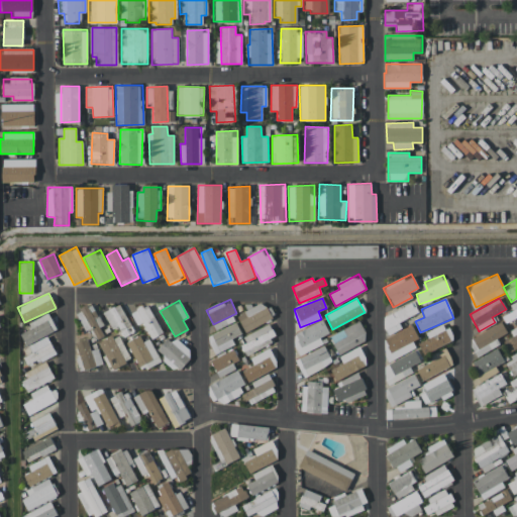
[(245,333),(272,317),(263,301),(235,317),(245,333)]
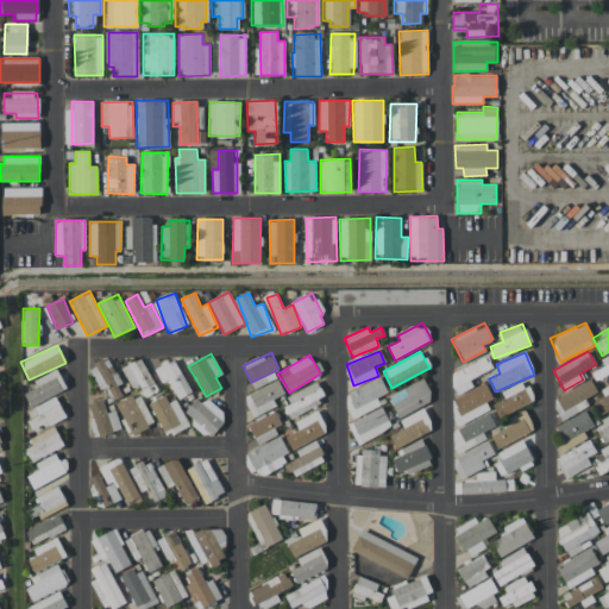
[(591,372),(597,385),(608,380),(608,356),(601,360),(603,366),(591,372)]
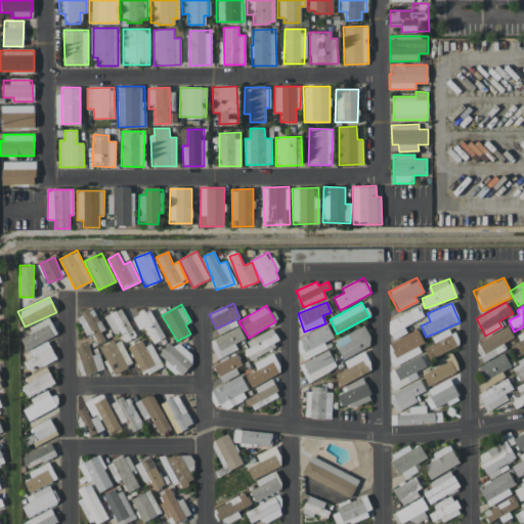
[(76,316),(86,338),(93,335),(97,344),(104,340),(100,332),(103,330),(93,308),(76,316)]
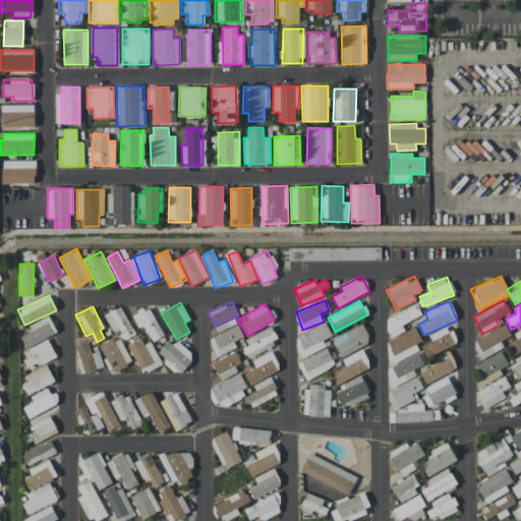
[(104,314),(121,343),(136,335),(119,306),(104,314)]
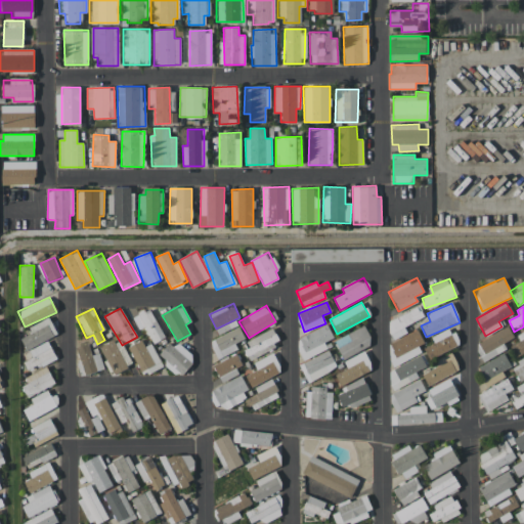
[(143,326),(153,344),(165,338),(149,308),(132,317),(138,330),(143,326)]
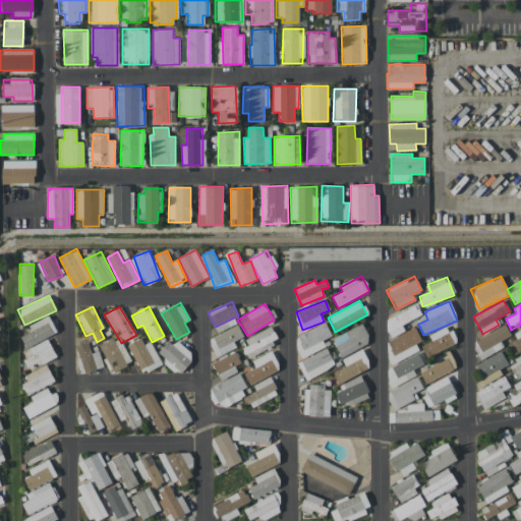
[(392,337),(404,331),(402,326),(411,321),(408,314),(402,319),(399,313),(384,322),(392,337)]
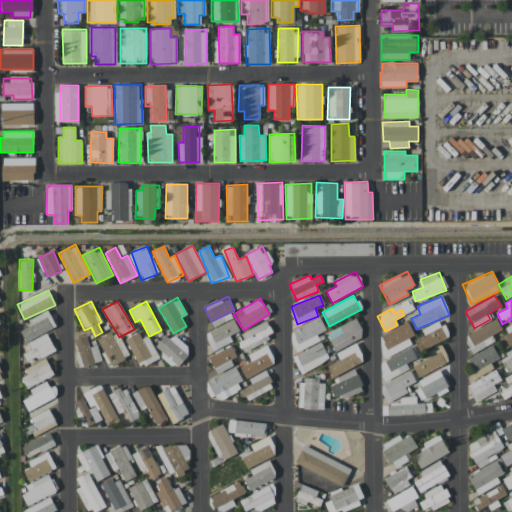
[(20,331),(26,342),(56,326),(47,310),(28,320),(31,325),(20,331)]
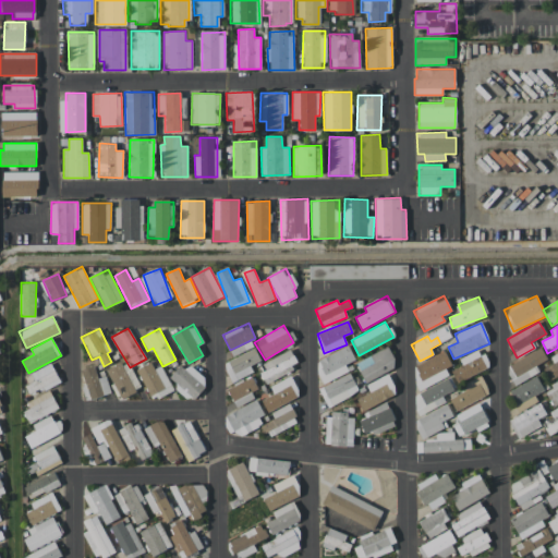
[(230,351),(232,355),(253,347),(251,341),(230,351)]
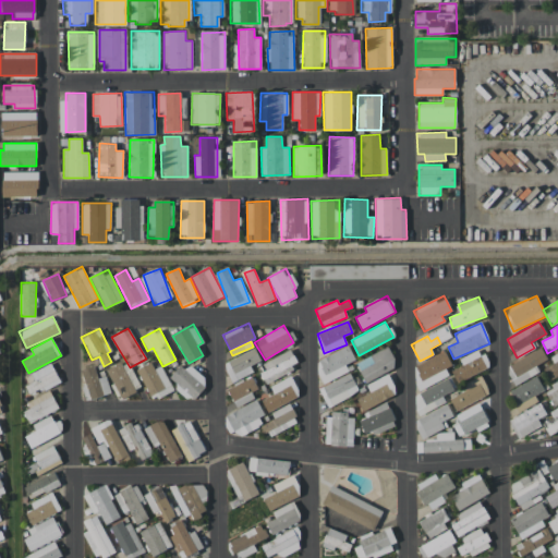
[(348,372),(344,365),(355,360),(348,346),(314,362),(325,383),(348,372)]
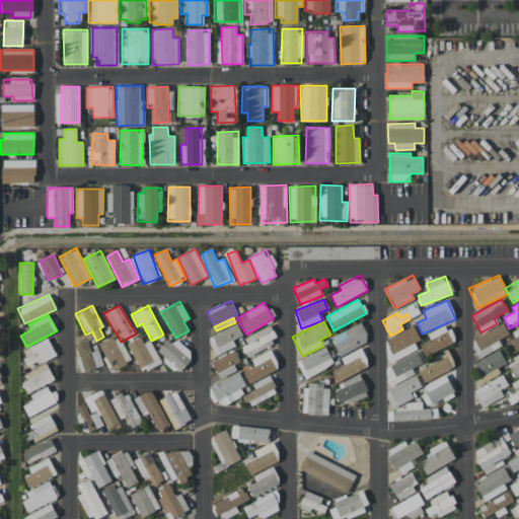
[(207,339),(215,356),(235,346),(232,340),(242,336),(236,323),(207,339)]
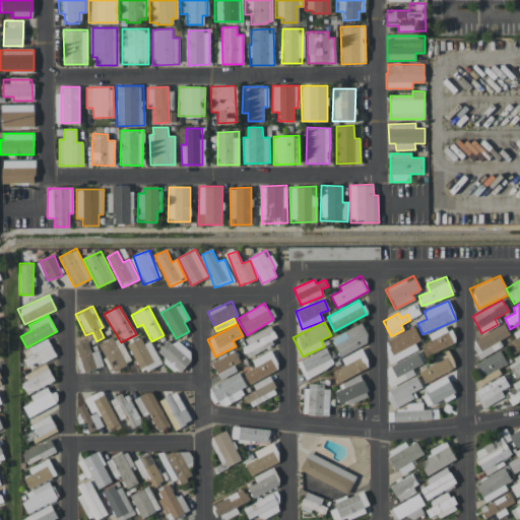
[(339,355),(370,343),(362,324),(331,337),(339,355)]
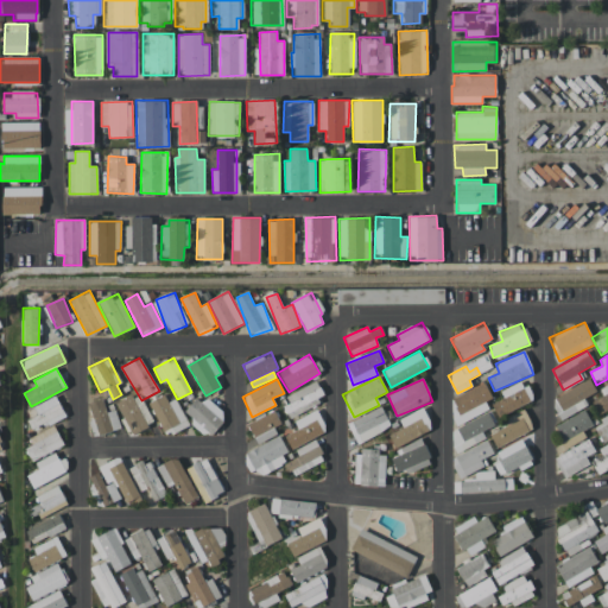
[(492,404),(498,416),(532,400),(523,380),(500,391),(504,398),(492,404)]
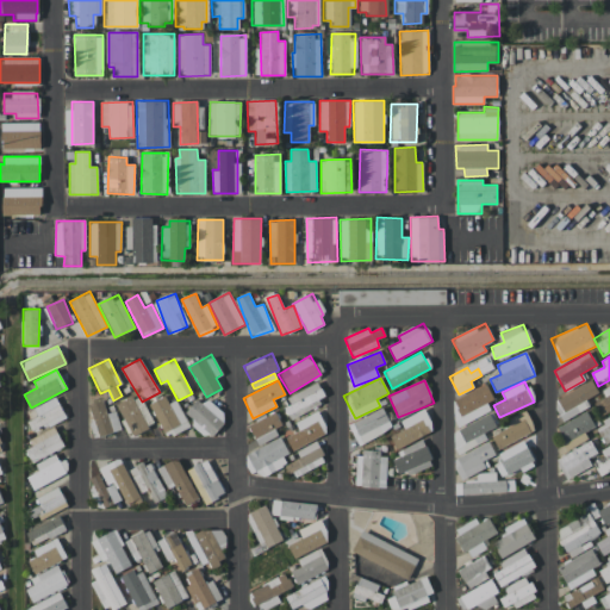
[(590,408),(585,399),(598,393),(592,381),(553,398),(562,419),(590,408)]
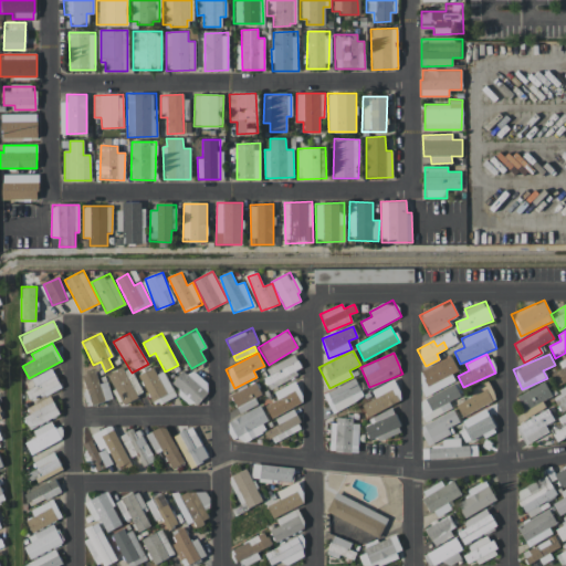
[(303,373),(295,355),(261,369),(269,387),(303,373)]
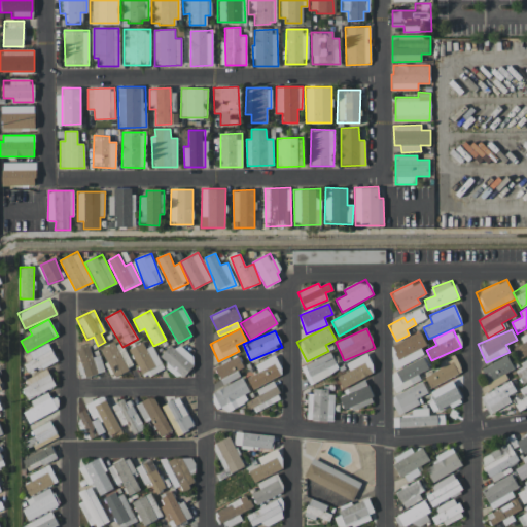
[(420,348),(426,345),(420,331),(390,346),(400,365),(423,355),(420,348)]
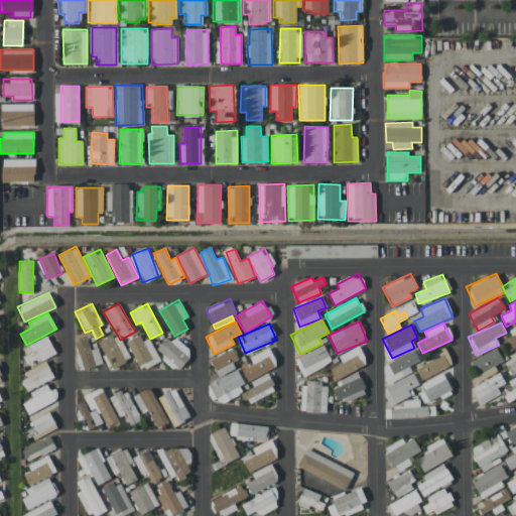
[(515,326),(508,330),(511,336),(502,341),(508,352),(515,347),(515,326)]
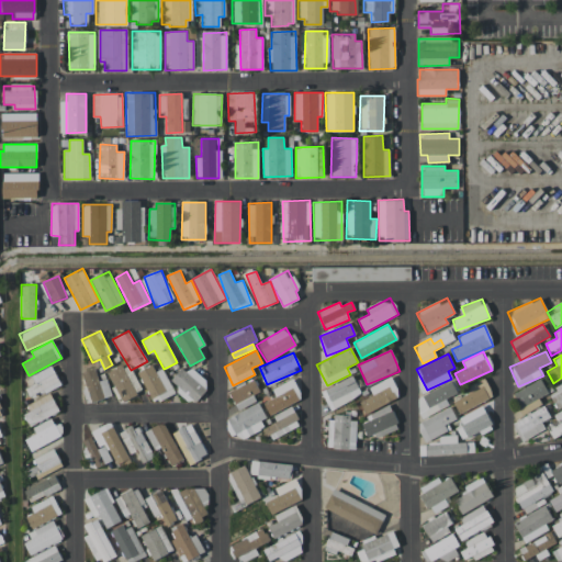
[(130,363),(109,372),(121,401),(141,392),(130,363)]
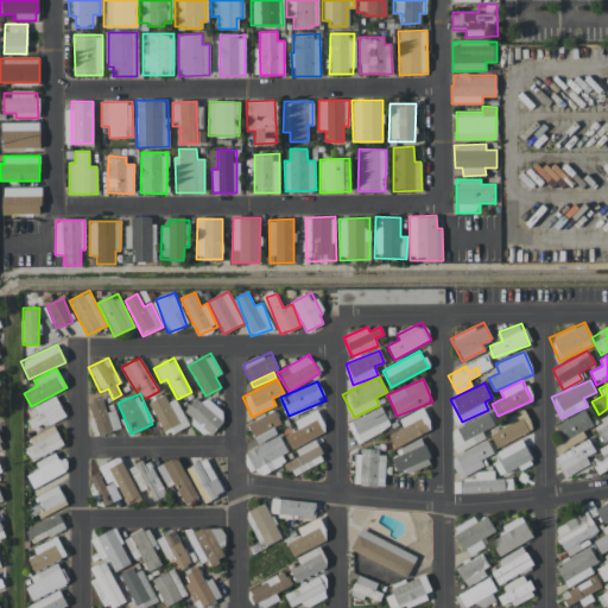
[(168,401),(164,394),(149,401),(165,437),(188,425),(176,398),(168,401)]
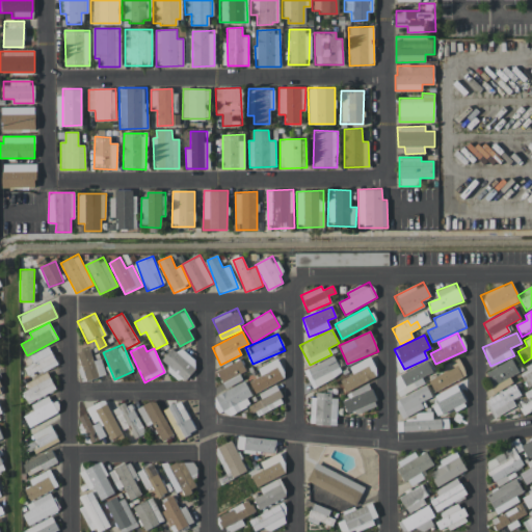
[(175,345),(160,361),(183,382),(197,366),(175,345)]
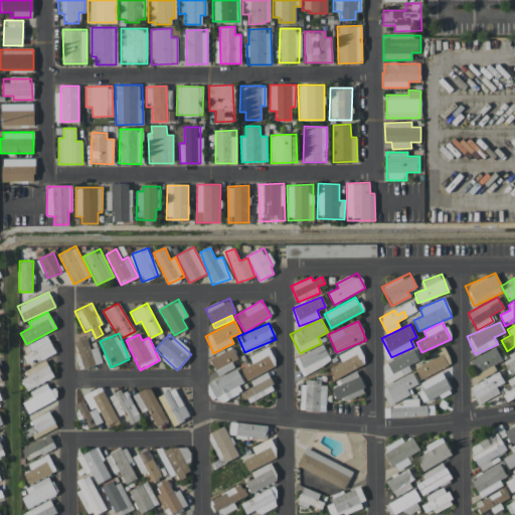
[(28,344),(31,351),(23,355),(28,366),(55,353),(47,335),(28,344)]
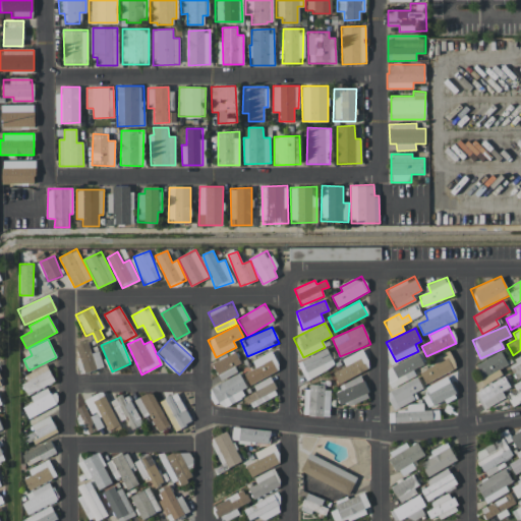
[(91,352),(89,342),(76,344),(82,372),(103,367),(99,351),(91,352)]
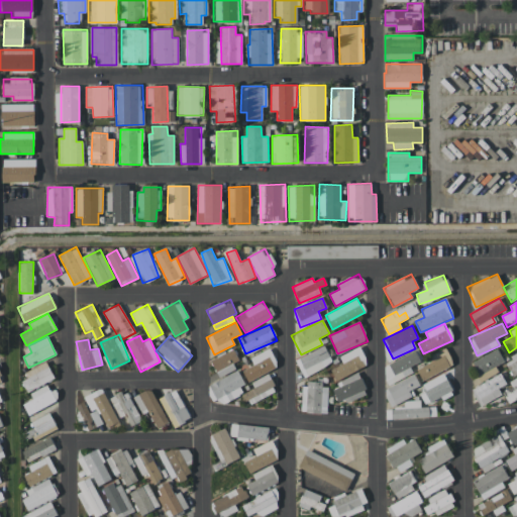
[(304,377),(332,363),(323,345),(295,360),(304,377)]
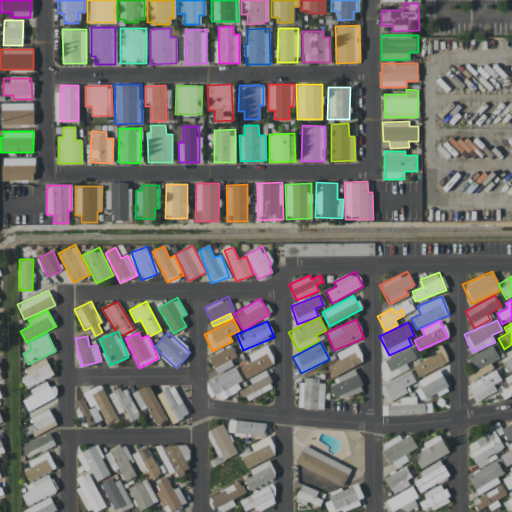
[(339,360),(327,366),(332,377),(364,361),(355,343),(335,353),(339,360)]
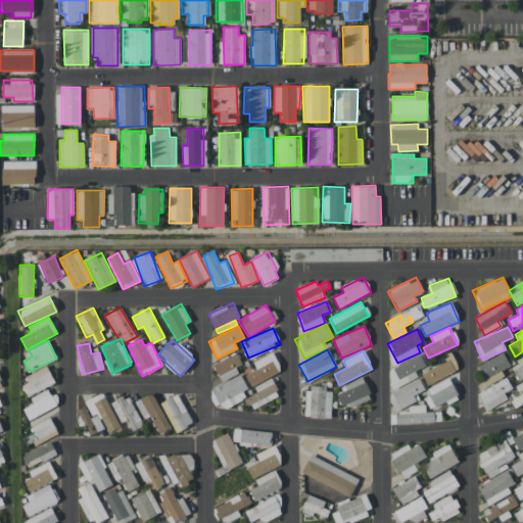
[(421,374),(428,385),(459,368),(449,351),(434,361),(437,365),(421,374)]
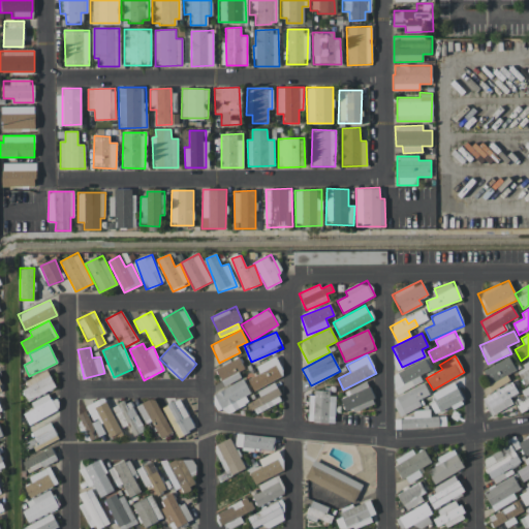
[(245,368),(238,356),(215,370),(224,386),(241,377),(238,372),(245,368)]
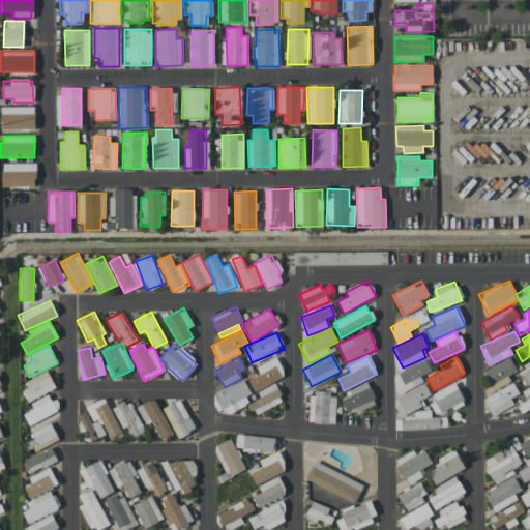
[(247,379),(253,390),(285,377),(276,357),(256,366),(259,375),(247,379)]
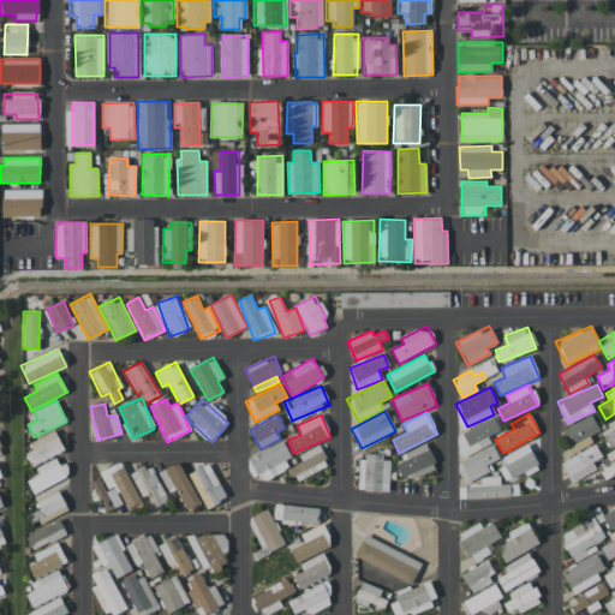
[(561,431),(569,446),(599,430),(590,415),(561,431)]
